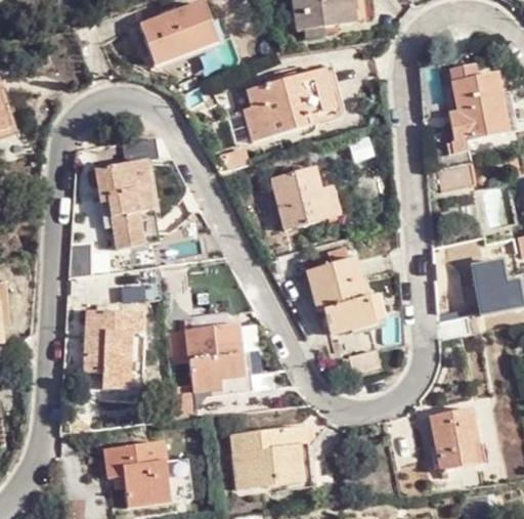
[(294,0),(299,30),(367,19),(364,0),(294,0)]
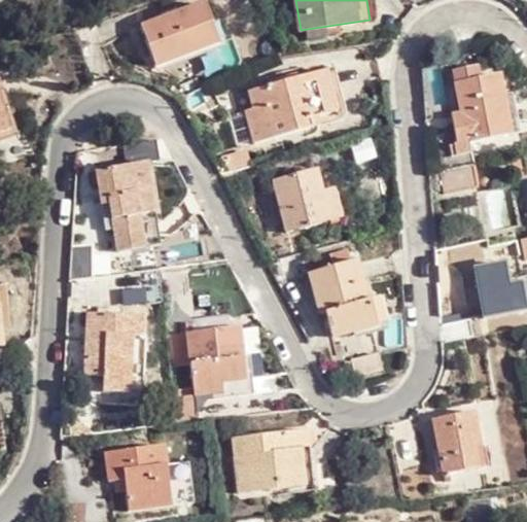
[(207,1),(141,24),(155,64),(220,40),(207,1)]
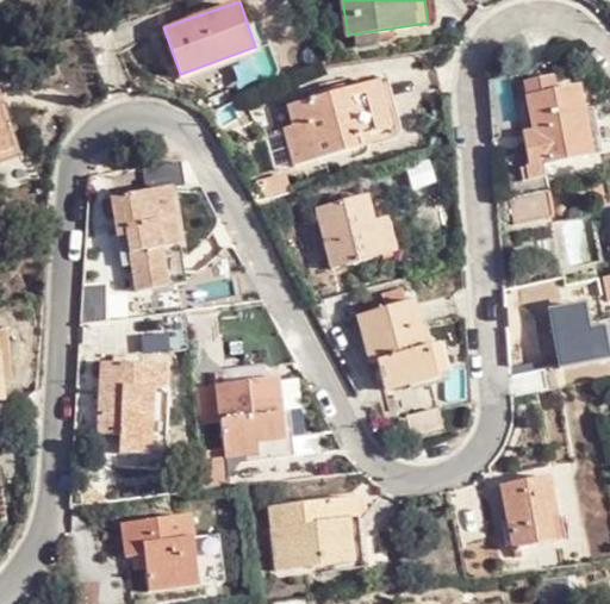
[(377,76),(287,101),(292,122),(284,123),(293,163),(367,142),(366,132),(381,126),(375,101),(381,98),(377,76)]
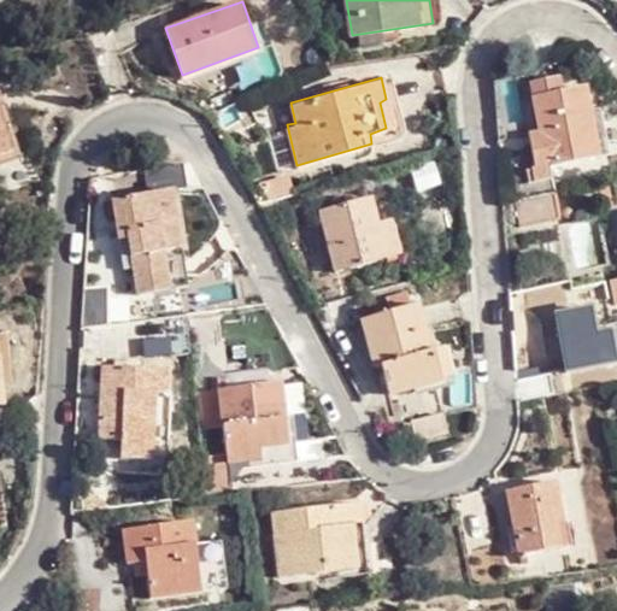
[(533,166),(551,164),(589,156),(581,111),(591,109),(586,82),(530,92),(538,129),(527,130),(533,166)]
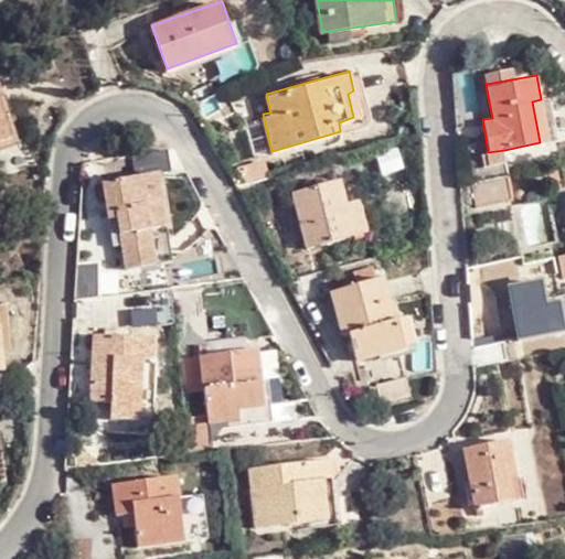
[(0,144),(9,142),(0,113),(0,144)]
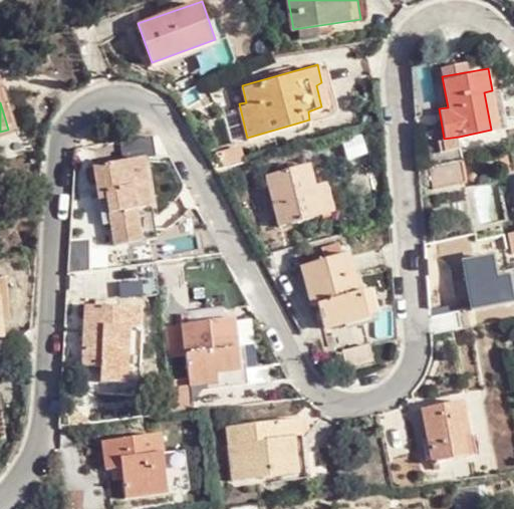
[(444,139),(447,157),(462,154),(459,137),(444,139)]
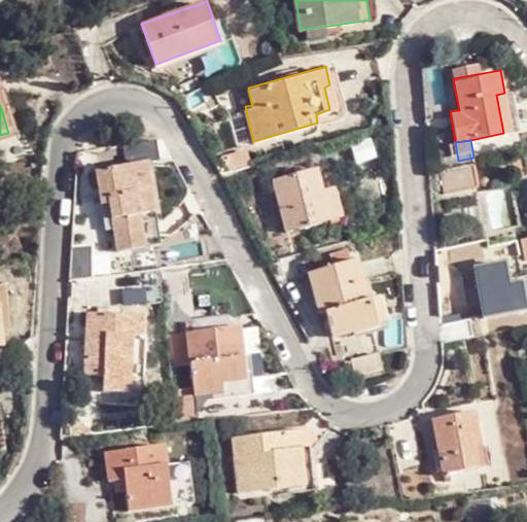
[(458,161),(440,163),(443,185),(477,179),(473,158),(458,161)]
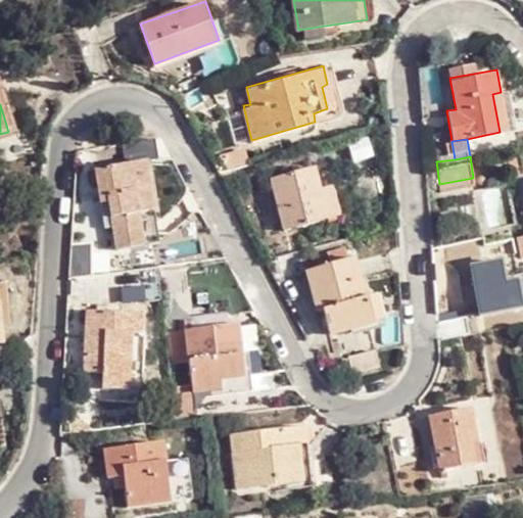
[(150,157),(98,167),(104,200),(113,199),(123,245),(165,238),(150,157)]
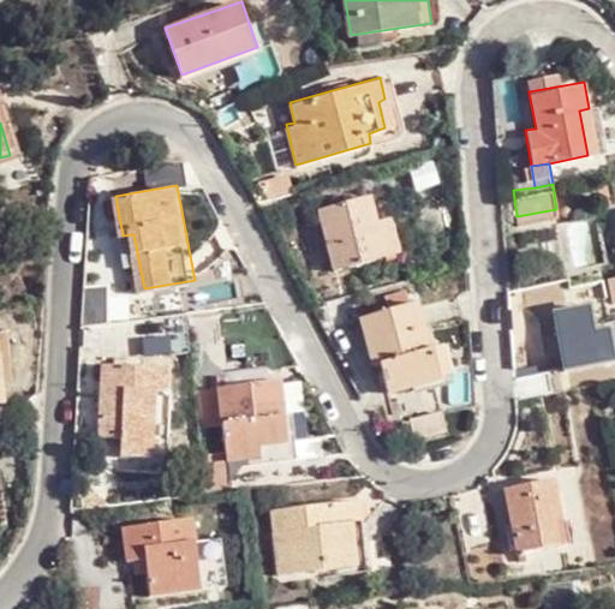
[(369,196),(320,209),(334,267),(396,254),(389,216),(374,219),(369,196)]
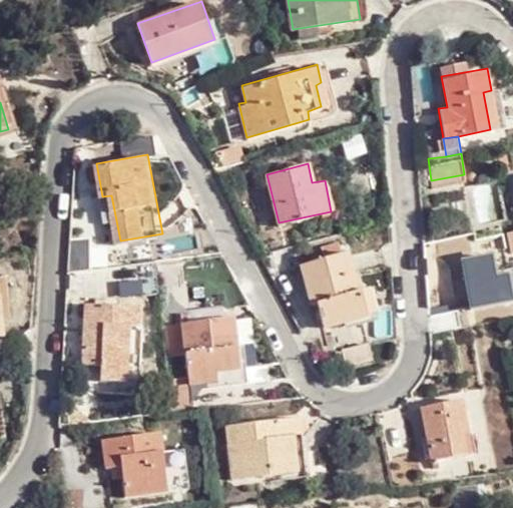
[(512,244),(509,221),(487,225),(492,254),(512,249),(512,244)]
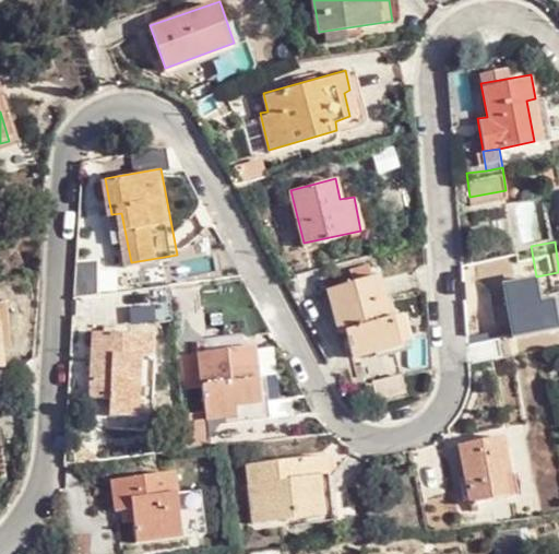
[(378,273),(330,287),(342,333),(345,332),(353,355),(402,342),(393,310),(389,311),(378,273)]
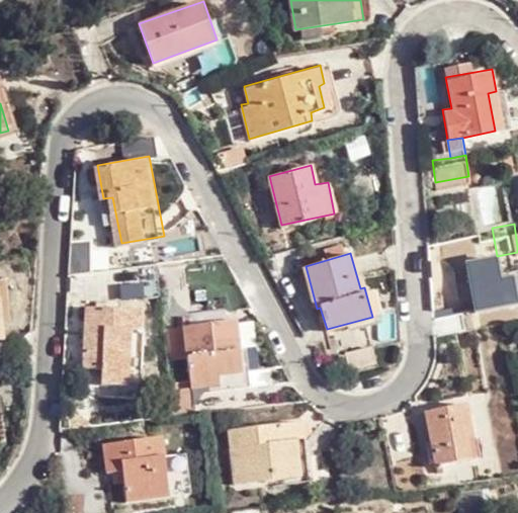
[(0,284),(0,343),(8,343),(7,307),(13,305),(11,284),(0,284)]
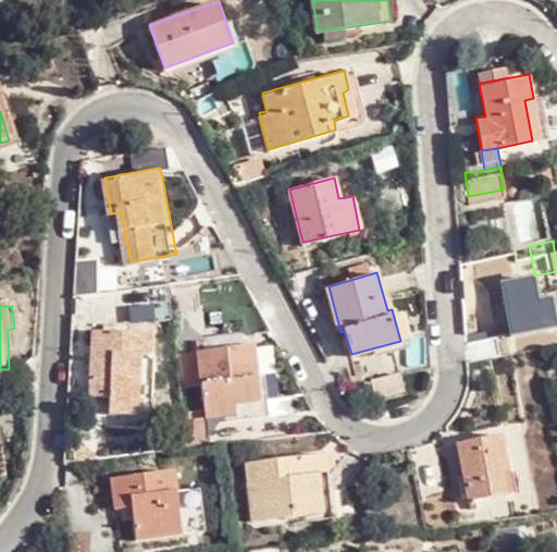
[(108,396),(107,415),(137,416),(139,355),(149,355),(149,335),(89,332),(87,396),(108,396)]
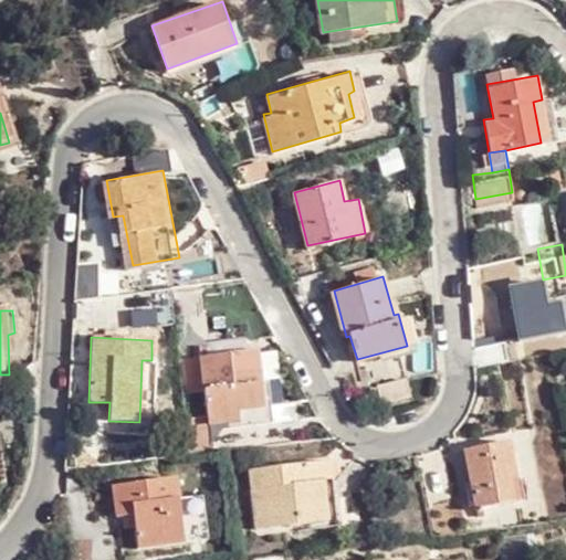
[(495,357),(505,356),(503,341),(493,342),(495,357)]
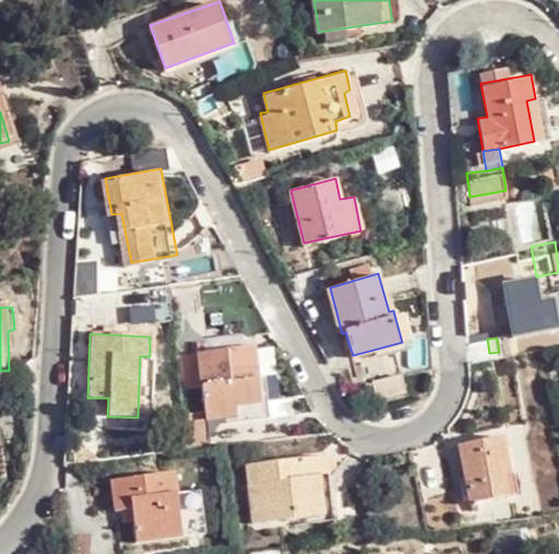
[(247,344),(199,350),(207,420),(271,411),(265,376),(251,378),(247,344)]
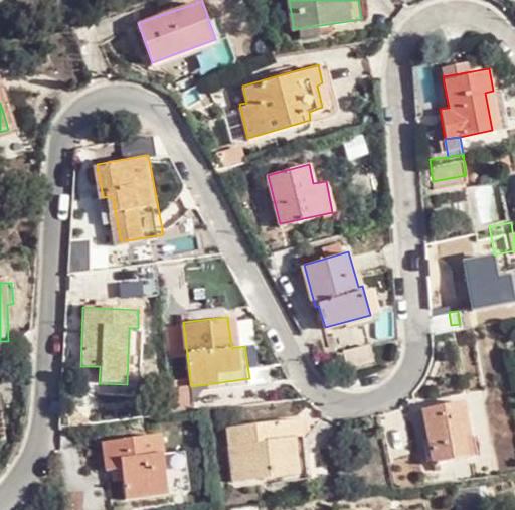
[(127,384),(99,383),(98,395),(139,397),(143,329),(138,328),(129,328),(127,384)]
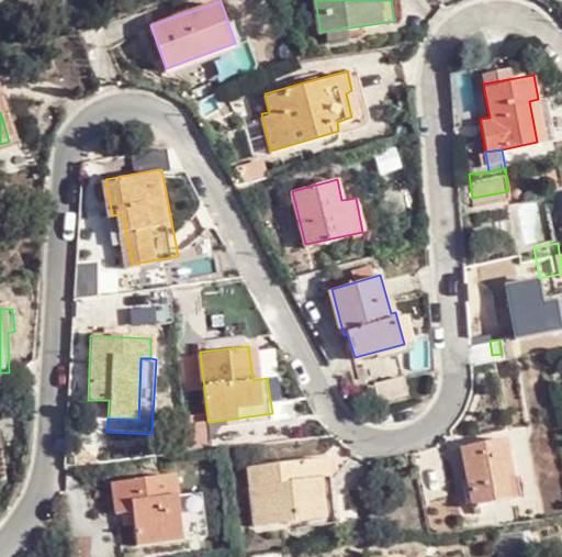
[(378,393),(407,387),(403,371),(373,379),(378,393)]
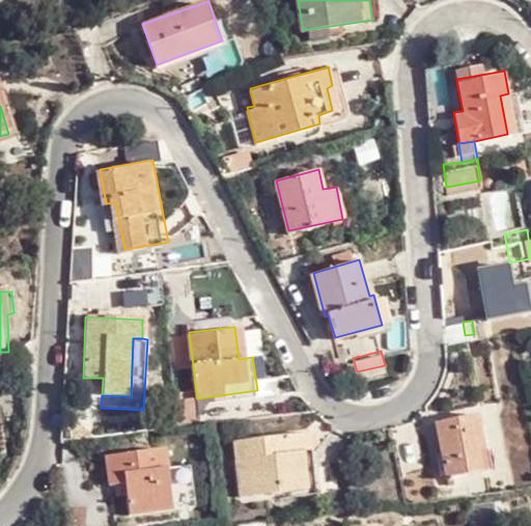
[(478,413),(438,419),(447,474),(484,467),(481,448),(485,447),(478,413)]
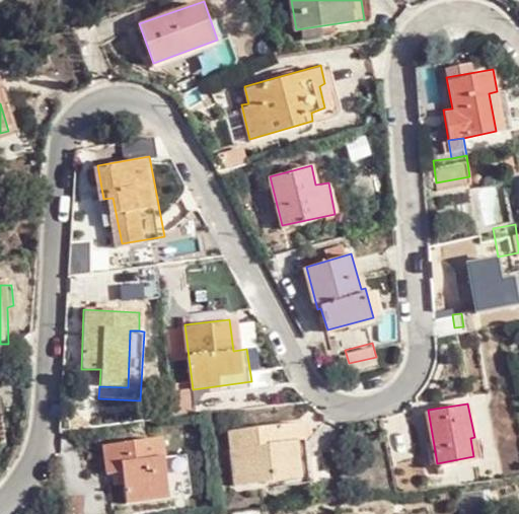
[(320,421),(300,423),(301,440),(311,439),(313,459),(324,457),(320,421)]
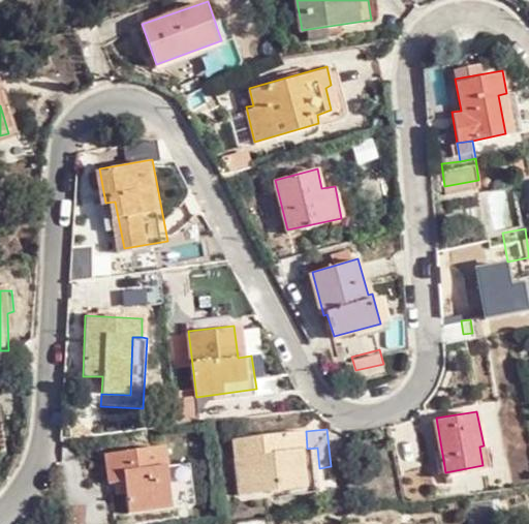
[(307,449),(306,431),(248,437),(254,494),(332,484),(331,466),(319,468),(317,448),(307,449)]
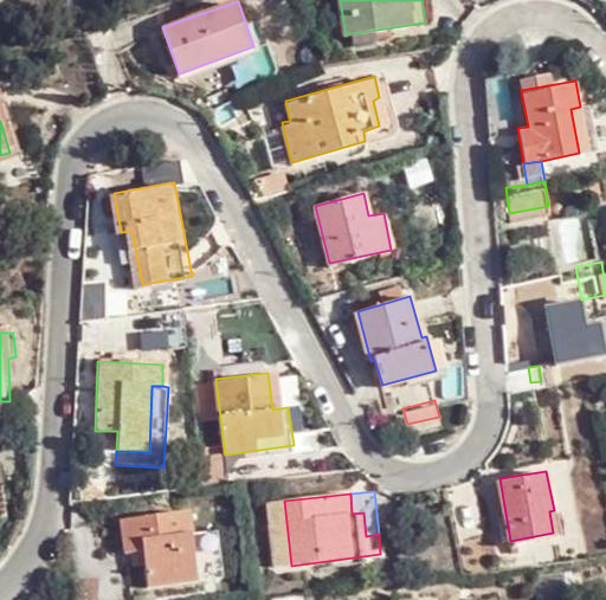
[(191,513),(123,517),(126,554),(143,552),(146,585),(198,580),(191,513)]
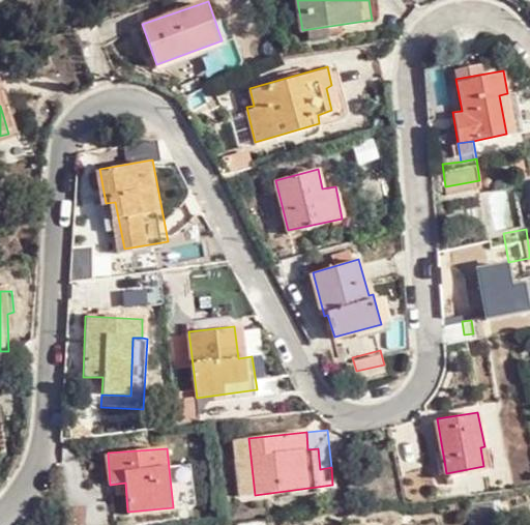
[(465,516),(473,515),(469,500),(463,501),(465,516)]
